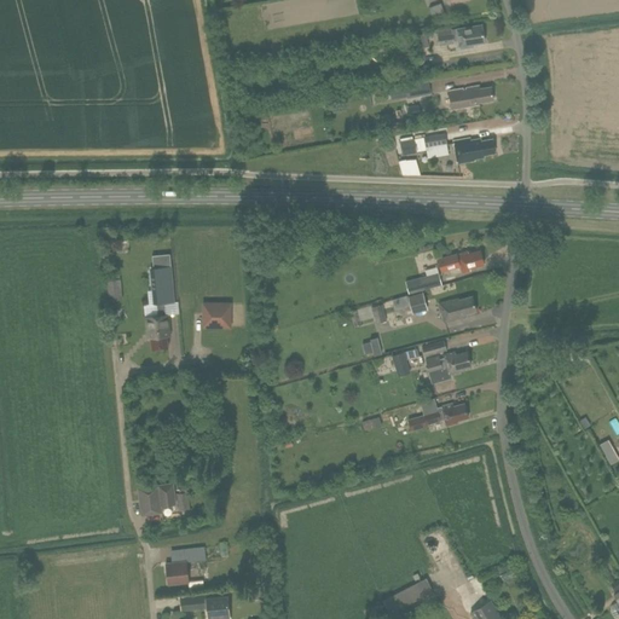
[(444,12),(441,3),(429,7),(432,16),(444,12)]
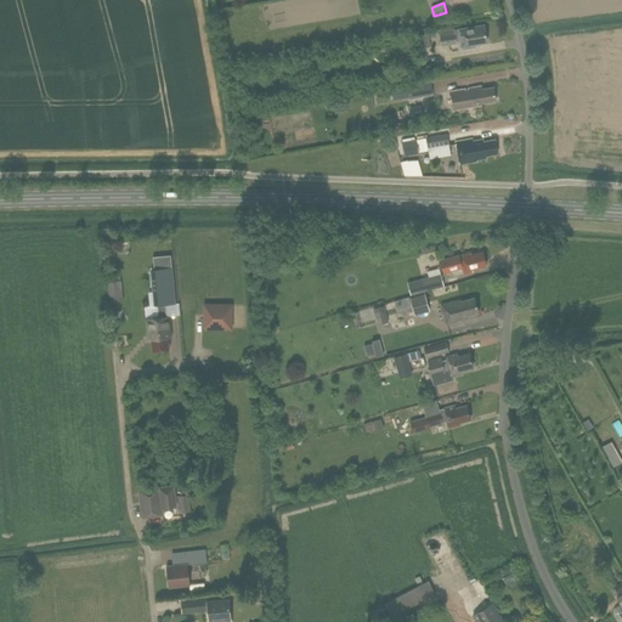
[(487,43),(484,24),(440,32),(441,45),(456,43),(456,39),(461,38),(462,49),(473,46),(473,45),(487,43)]
